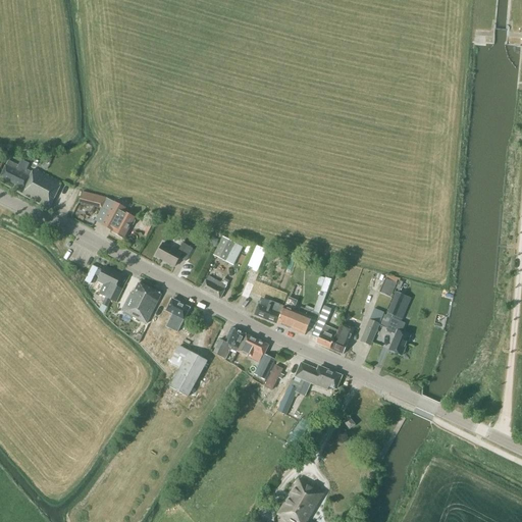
[(61,185),(34,169),(32,173),(27,170),(29,164),(21,160),(18,166),(8,161),(0,177),(24,189),(21,194),(49,208),(61,185)]
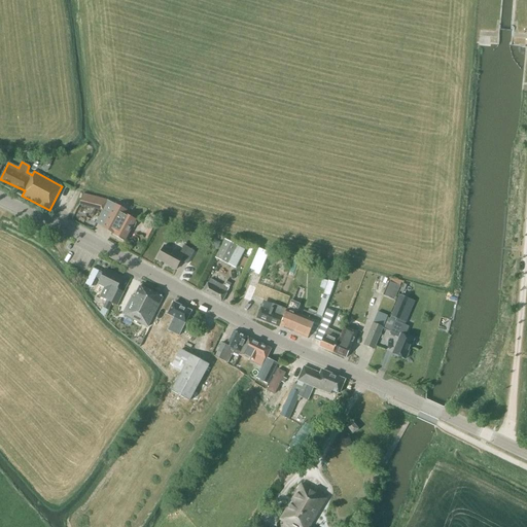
[(137,219),(126,213),(127,210),(108,201),(82,194),(80,205),(103,210),(110,214),(103,227),(113,234),(113,236),(125,242),(132,227),(134,226),(136,223),(136,221),(137,219)]
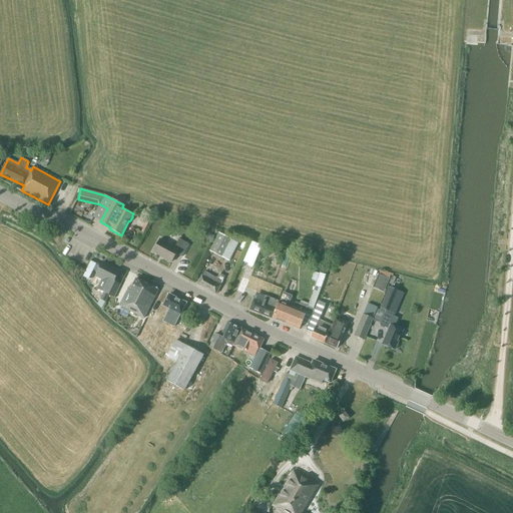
[(238,243),(218,232),(209,251),(229,262),(238,243)]
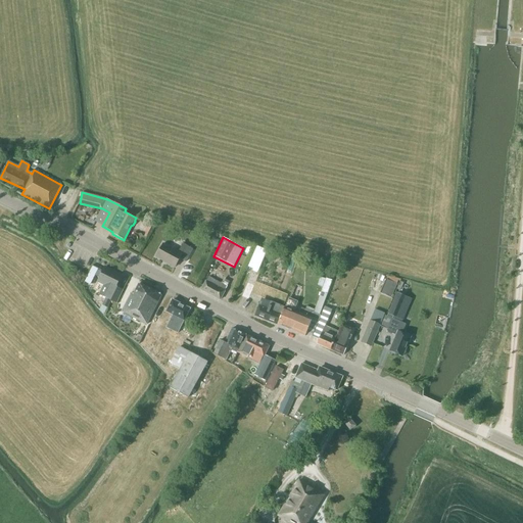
[(210,244),(217,247),(220,240),(214,238),(210,244)]
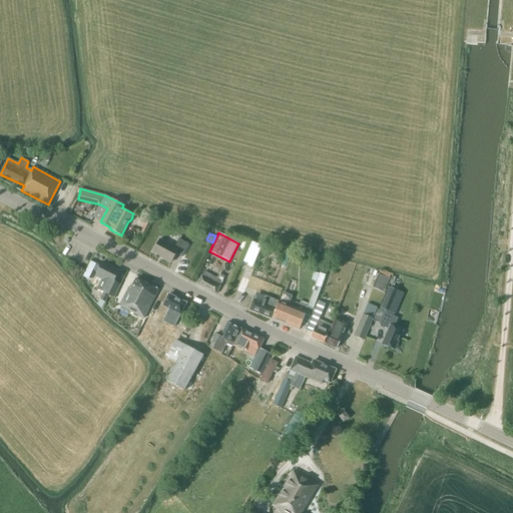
[(153,252),(171,263),(176,253),(182,257),(189,244),(179,239),(175,247),(160,239),(153,252)]
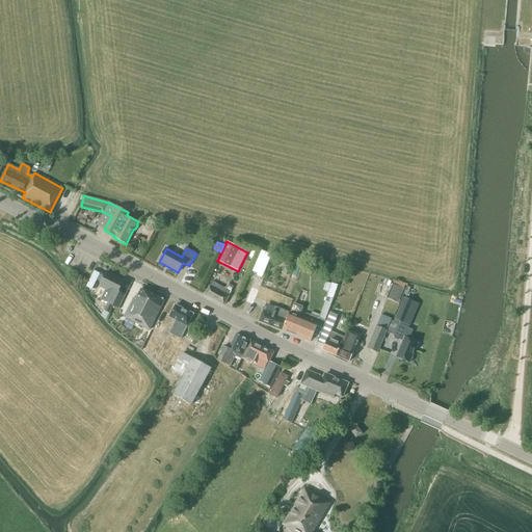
[(95,271),(86,287),(92,290),(97,281),(101,283),(104,276),(95,271)]
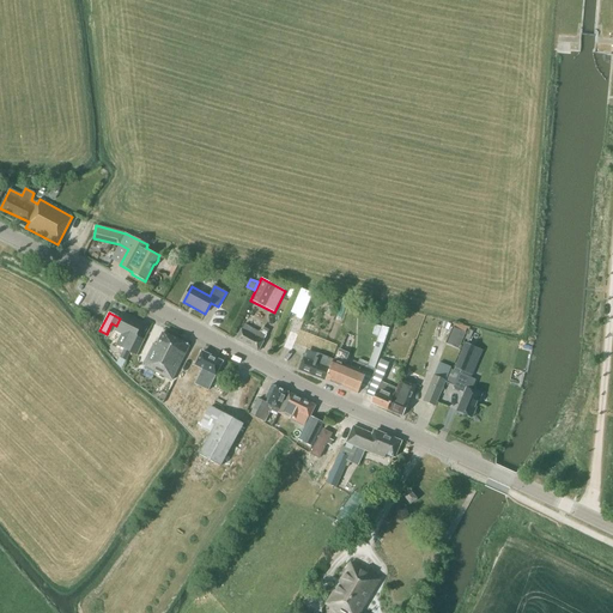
[(137,337),(143,323),(123,313),(120,319),(116,326),(115,331),(121,333),(115,345),(125,350),(117,364),(122,366),(129,352),(137,356),(144,340),(137,337)]
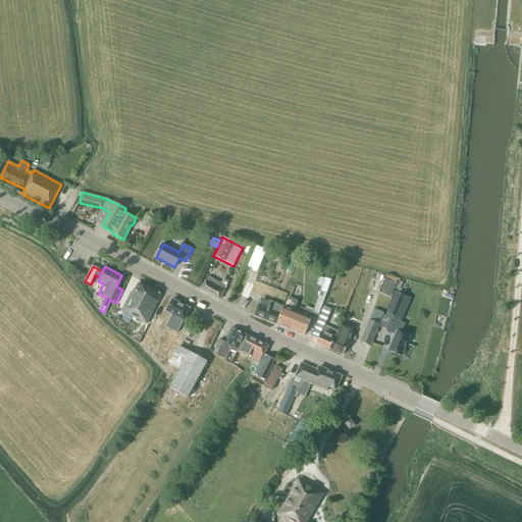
[(258,274),(257,274),(251,271),(241,296),(249,299),(258,274)]
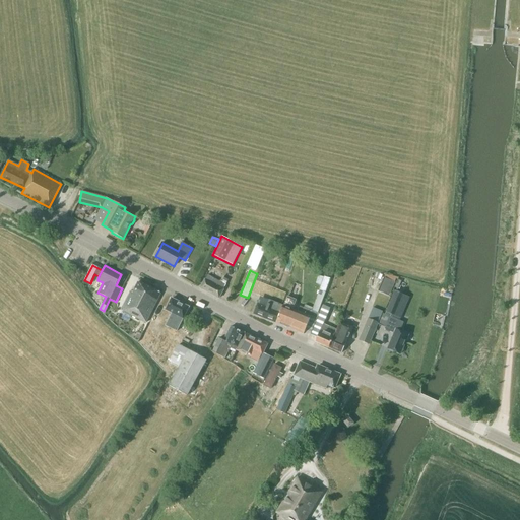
[(225,285),(228,281),(222,278),(220,282),(207,275),(205,279),(200,288),(218,299),(223,289),(225,285)]
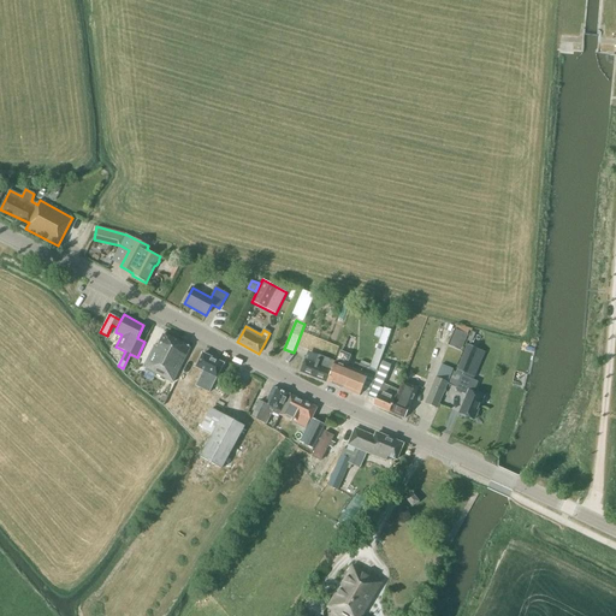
[(371,365),(369,368),(377,371),(385,347),(391,330),(384,327),(378,344),(371,365)]
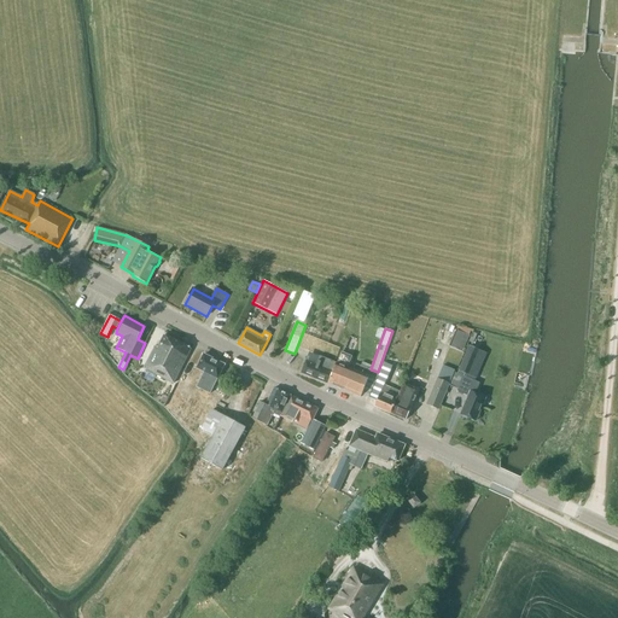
[(455,330),(448,347),(462,353),(470,336),(468,336),(456,331),(455,330)]
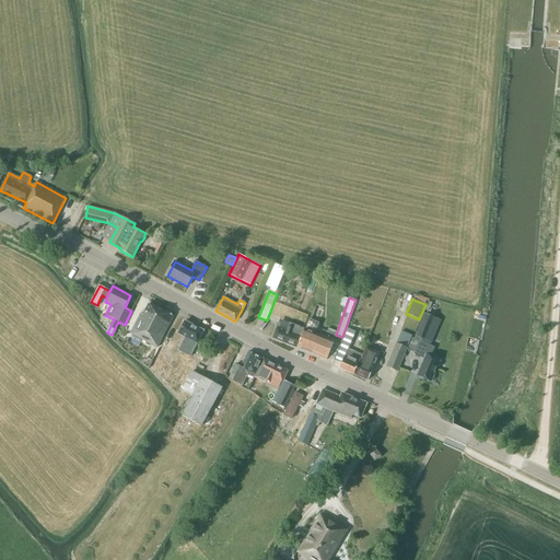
[(158,348),(173,316),(172,315),(149,304),(143,315),(140,314),(130,334),(158,348)]
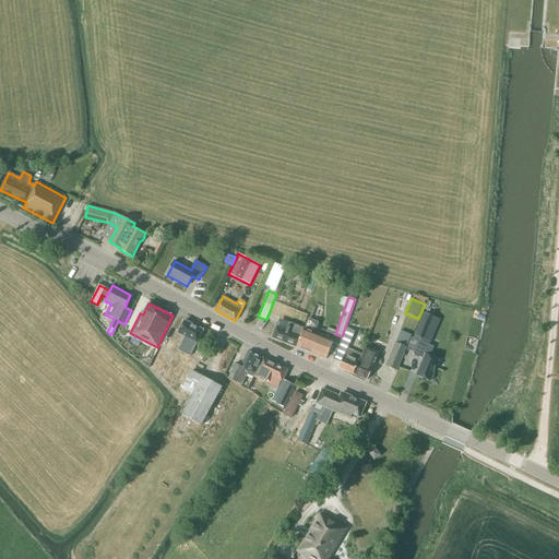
[(420,339),(424,340),(433,317),(424,312),(415,335),(414,339),(419,341),(420,339)]
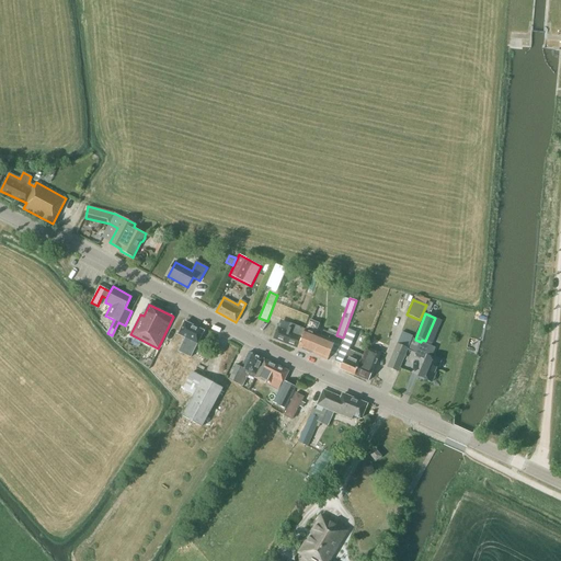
[(304,333),(298,348),(328,361),(329,358),(335,341),(341,344),(342,343),(344,339),(343,338),(336,335),(328,332),(325,338),(323,336),(324,334),(322,333),(321,335),(321,336),(316,334),(320,323),(310,320),(306,331),(305,330),(304,333)]
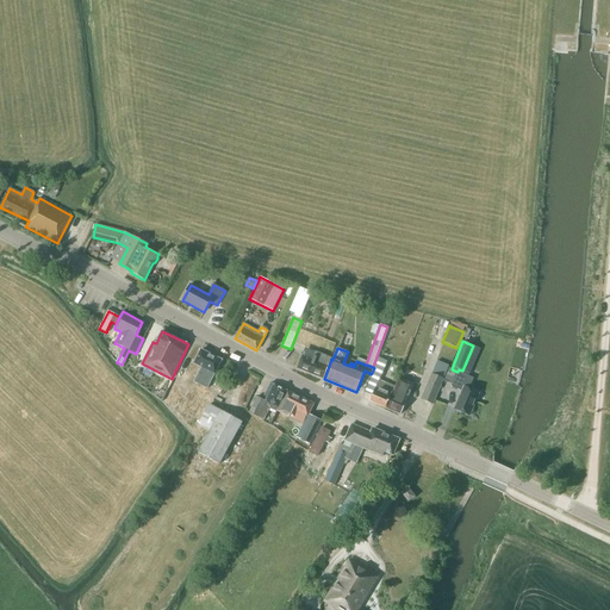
[(197,379),(194,383),(207,390),(212,379),(215,373),(222,360),(200,350),(194,363),(201,367),(197,379)]
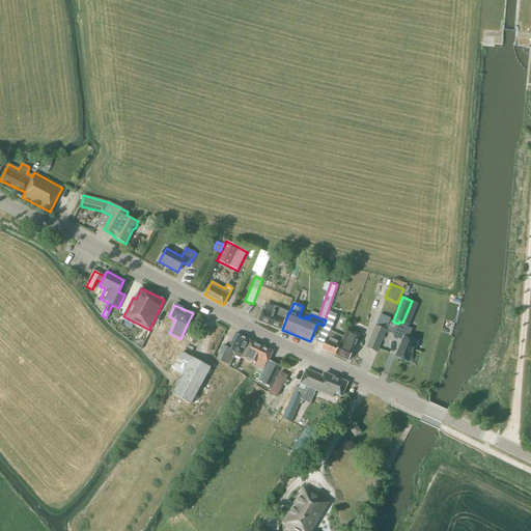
[(264,306),(258,320),(282,330),(287,315),(288,312),(283,310),(283,309),(275,306),(273,309),(264,306)]
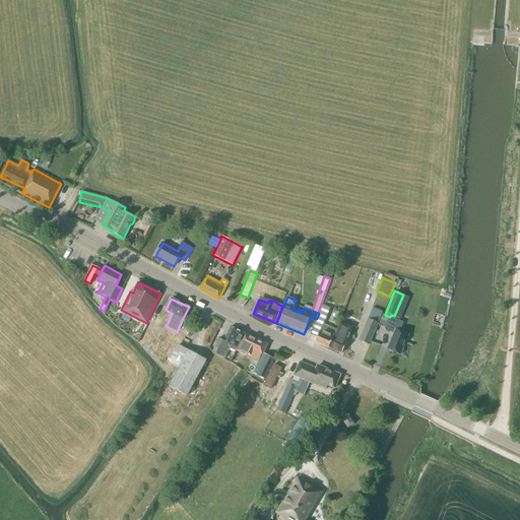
[(316,319),(310,334),(317,337),(315,342),(329,347),(336,330),(331,328),(323,325),(324,321),(330,309),(323,305),(319,314),(317,318),(316,319)]
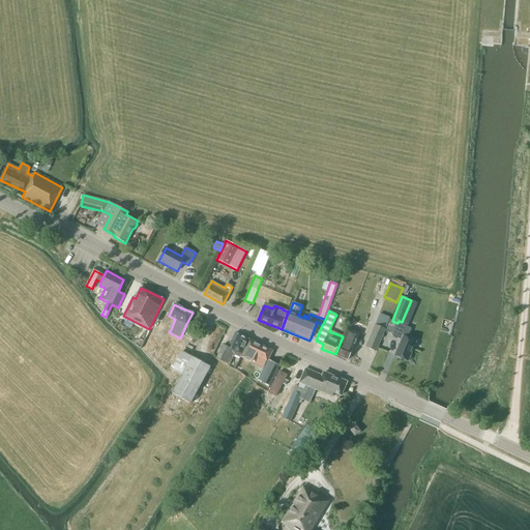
[(411,328),(398,323),(392,321),(390,320),(385,331),(392,334),(392,336),(402,340),(394,355),(408,361),(416,342),(408,339),(411,328)]
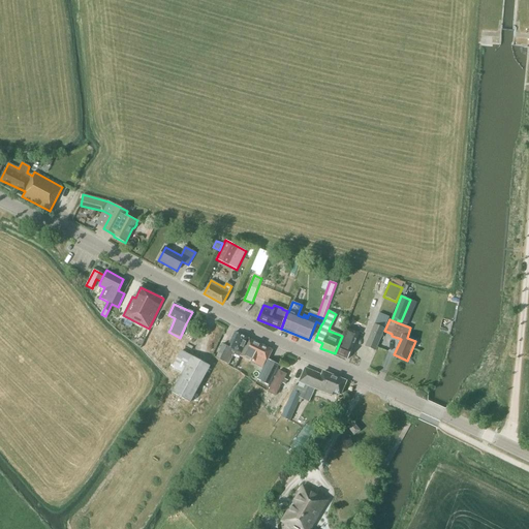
[(374,324),(365,346),(375,350),(384,329),(374,324)]
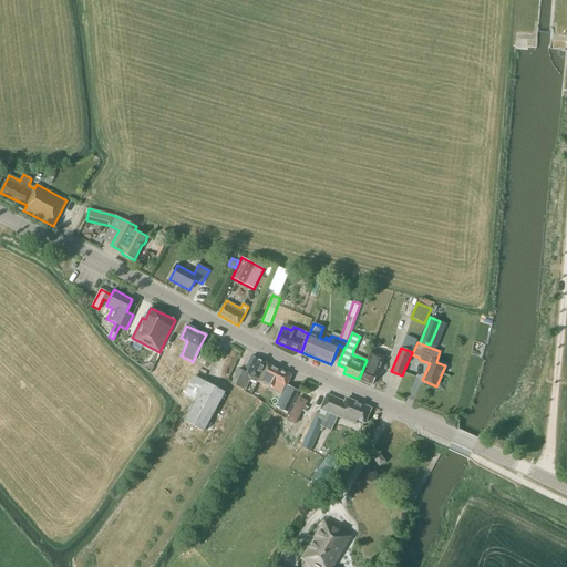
[(367,360),(359,379),(372,385),(381,367),(385,358),(371,351),(367,360)]
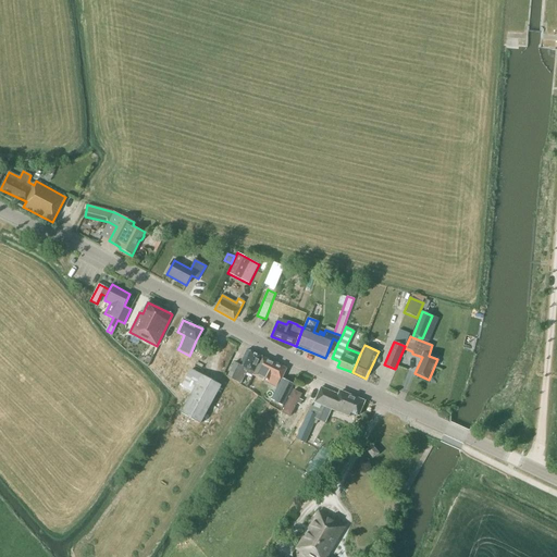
[(231,370),(227,376),(236,381),(240,384),(247,372),(244,371),(245,368),(254,373),(261,357),(247,349),(239,364),(235,362),(231,370)]
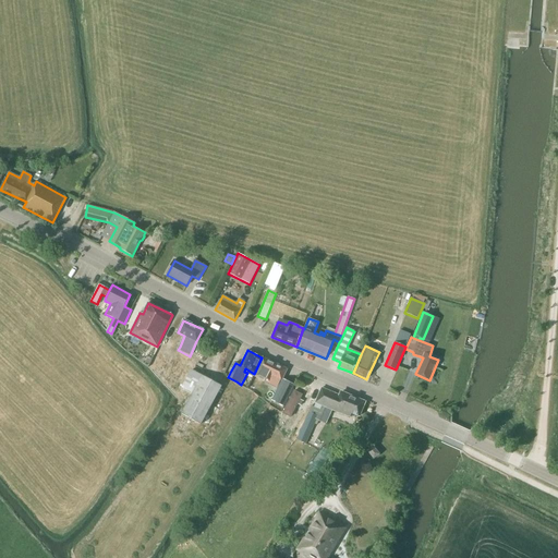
[(176,384),(189,362),(179,356),(177,361),(174,361),(165,377),(176,384)]
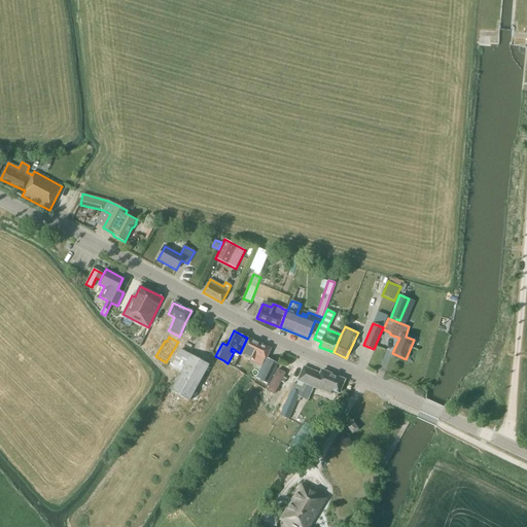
[(241,353),(239,355),(249,361),(251,358),(254,360),(257,356),(254,354),(259,343),(248,338),(241,353)]
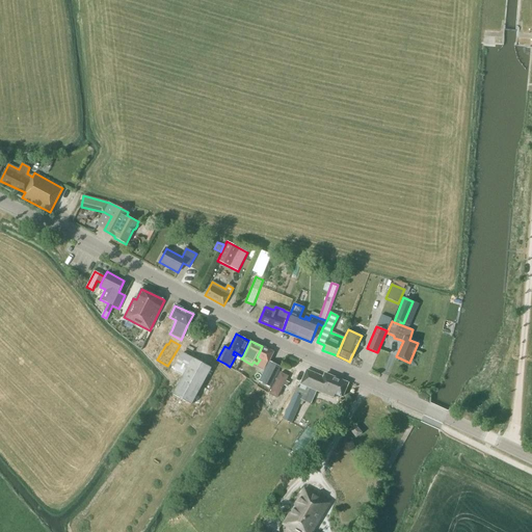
[(262,346),(257,357),(260,360),(268,364),(269,362),(273,352),(262,346)]
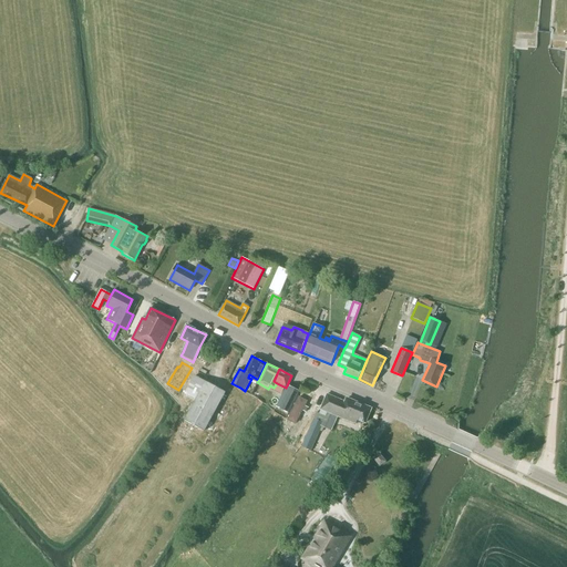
[(226,392),(191,372),(182,388),(186,390),(183,395),(194,402),(184,421),(204,432),(226,392)]
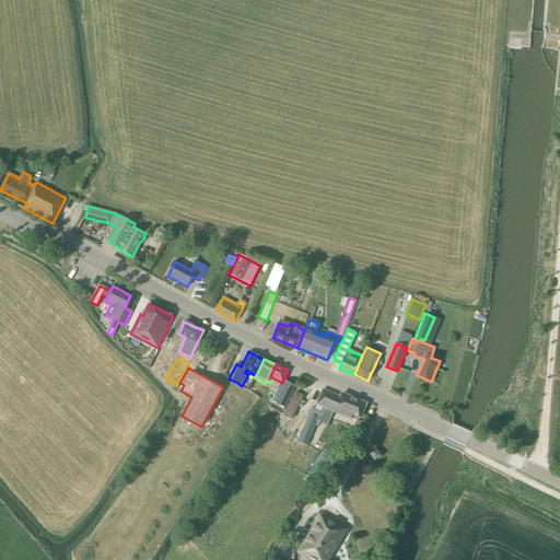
[(279,391),(272,401),(284,408),(295,386),(283,381),(282,383),(279,391)]
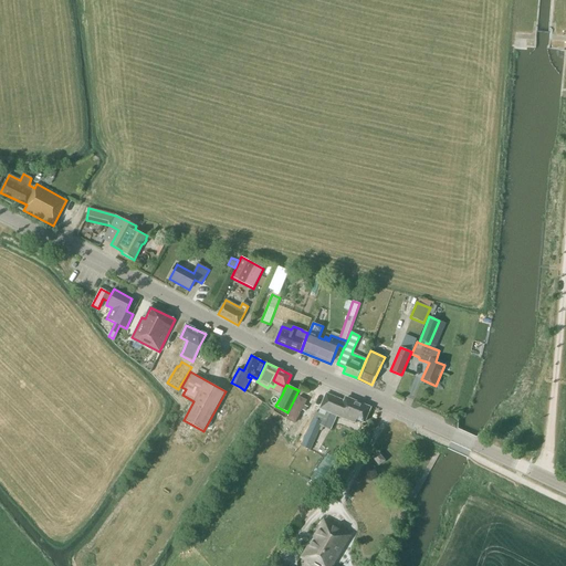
[(364,422),(370,408),(346,398),(344,401),(326,394),(320,409),(321,409),(318,413),(328,418),(331,413),(355,423),(357,419),(364,422)]
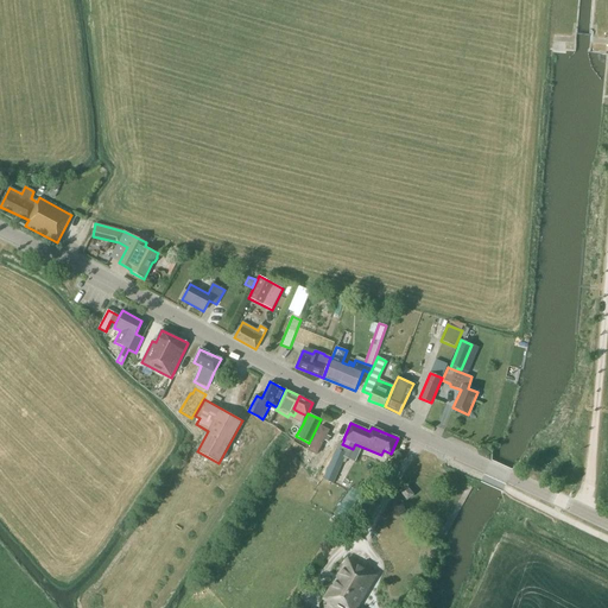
[(348,426),(340,424),(334,439),(339,442),(341,443),(348,426)]
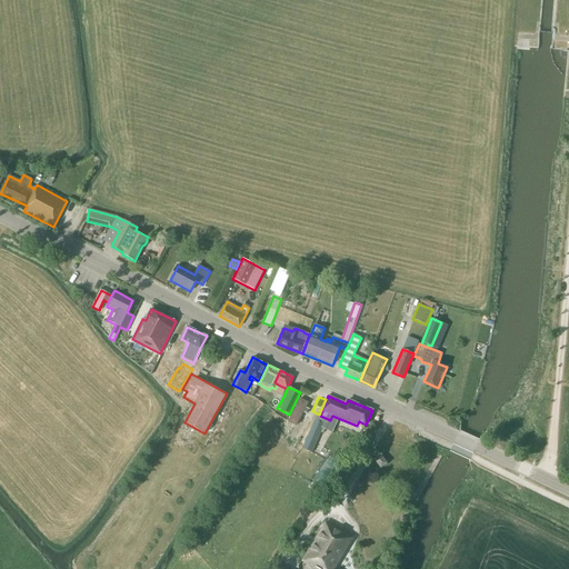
[(300,399),(290,423),(298,427),(308,402),(300,399)]
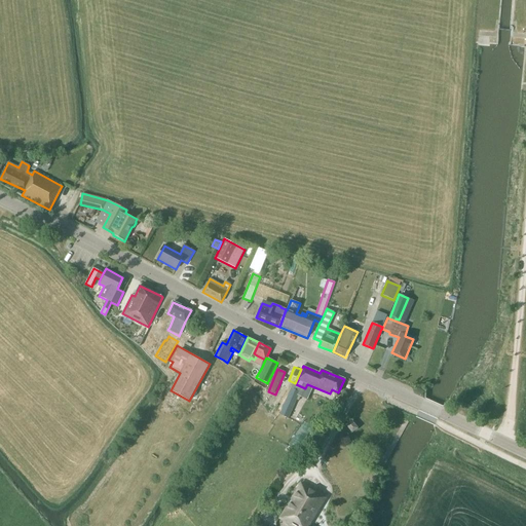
[(295,383),(293,382),(279,414),(289,418),(300,392),(303,393),(305,388),(296,384),(295,383)]
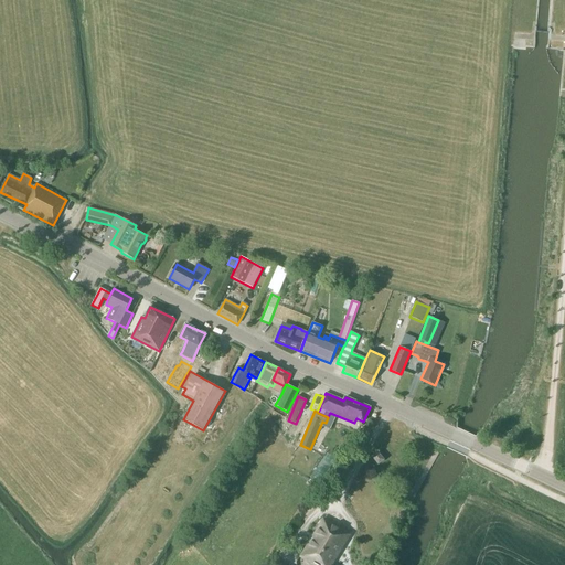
[(324,481),(334,457),(326,454),(316,478),(324,481)]
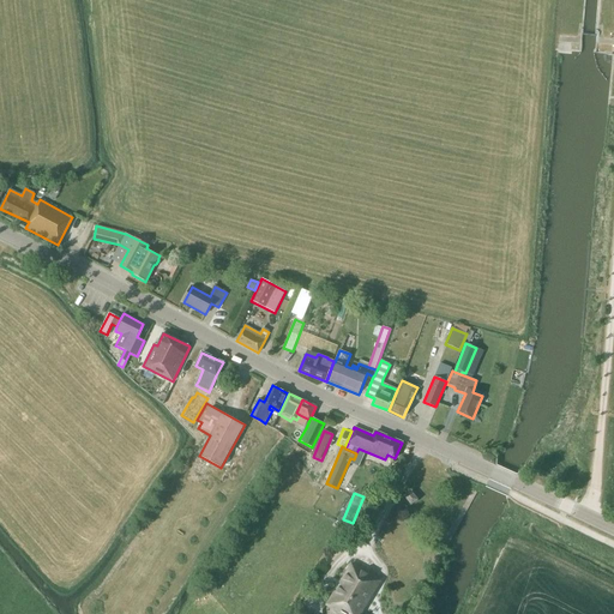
[(411,504),(416,500),(410,493),(405,497),(411,504)]
